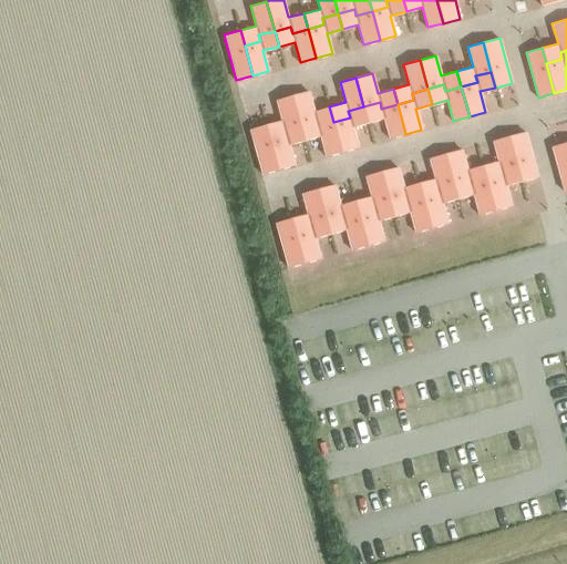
[(308,90),(292,94),(300,124),(316,120),(318,126),(333,122),(329,106),(313,111),(308,90)]
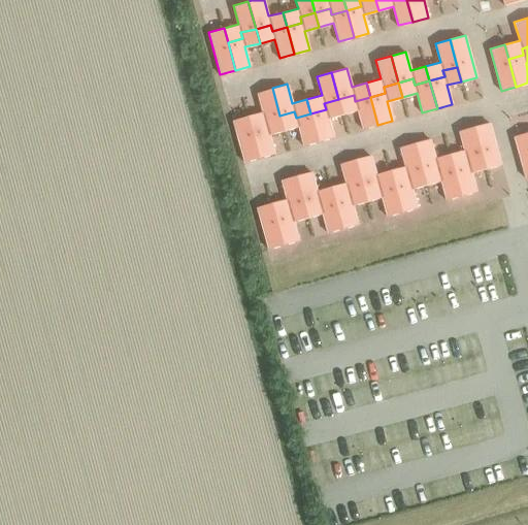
[(265,120),(279,116),(272,88),(257,92),(262,111),(248,116),(252,130),(266,126),(265,120)]
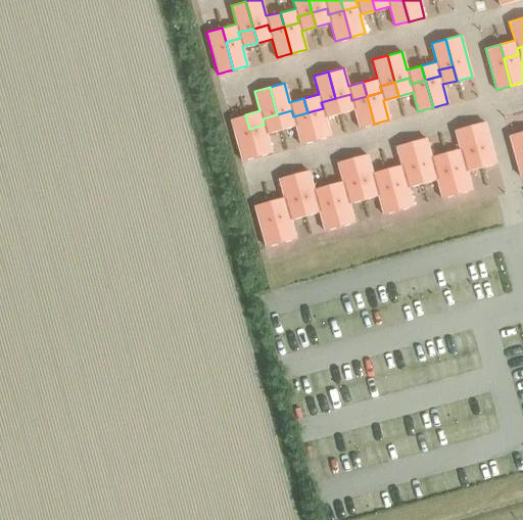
[(374,124),(367,96),(351,100),(350,94),(335,98),(339,112),(354,108),(360,128),(374,124)]
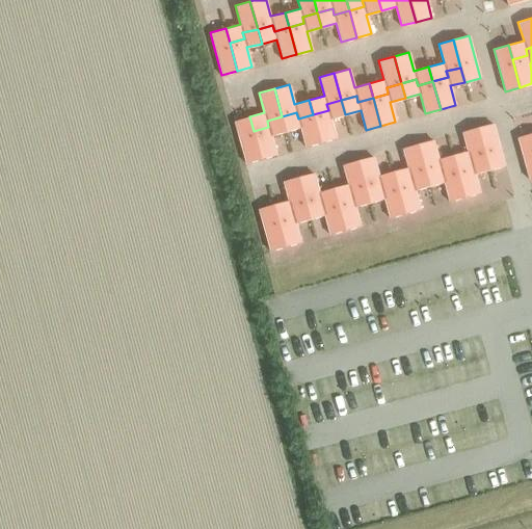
[(313,114),(321,141),(336,137),(330,118),(345,114),(341,100),(326,104),(328,110),(313,114)]
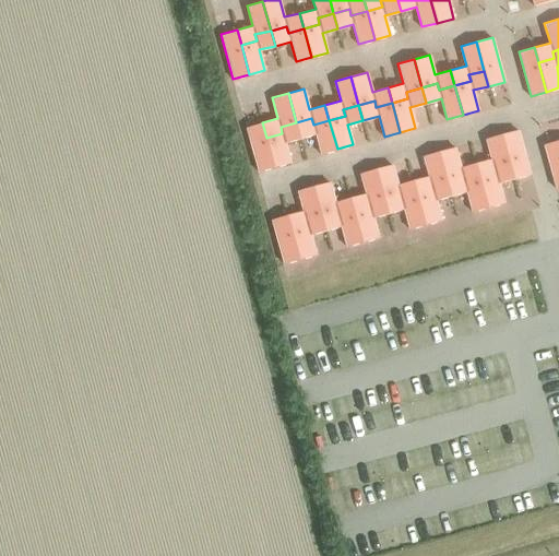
[(296,122),(300,138),(316,133),(321,153),(337,149),(329,120),(313,125),(311,118),(296,122)]
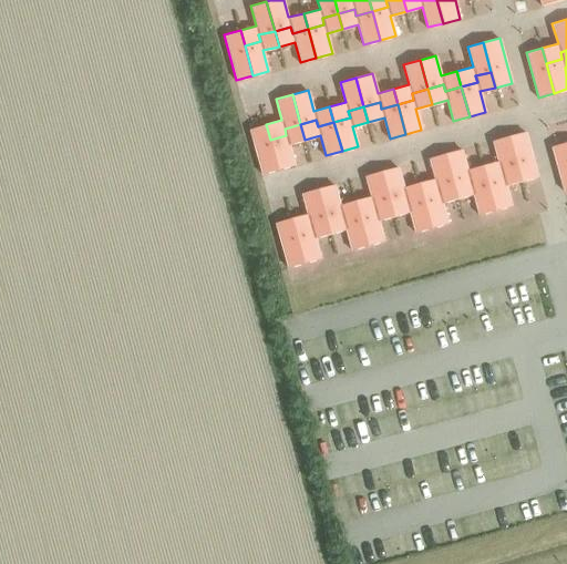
[(278,168),(270,140),(266,124),(249,129),(263,173),(278,168)]
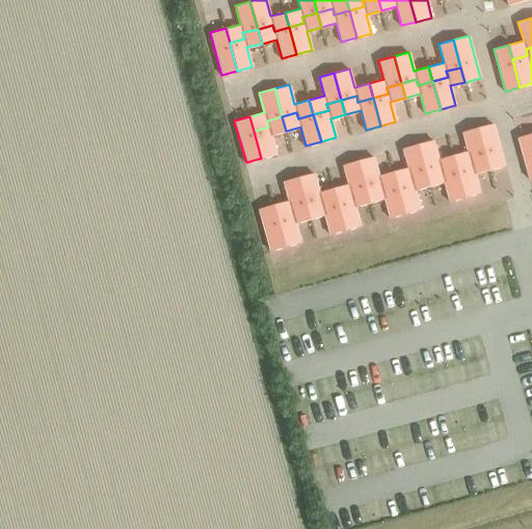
[(254,131),(261,158),(275,154),(270,135),(286,131),(282,116),(267,121),(268,127),(254,131)]
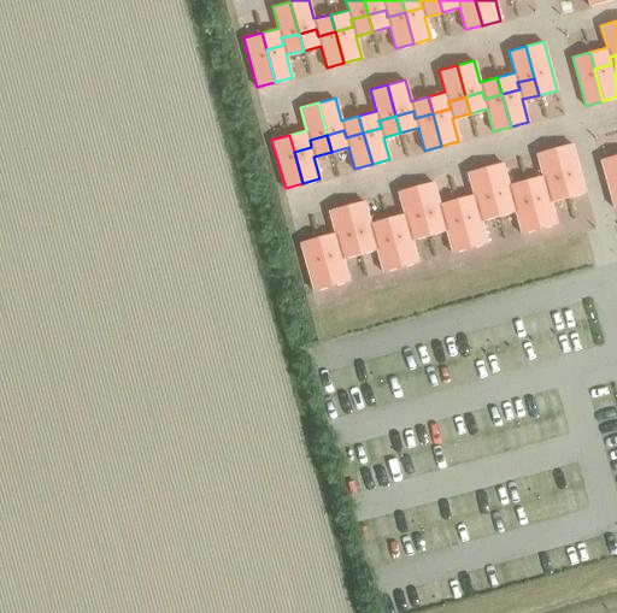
[(571,142),(553,147),(563,180),(566,196),(585,192),(571,142)]
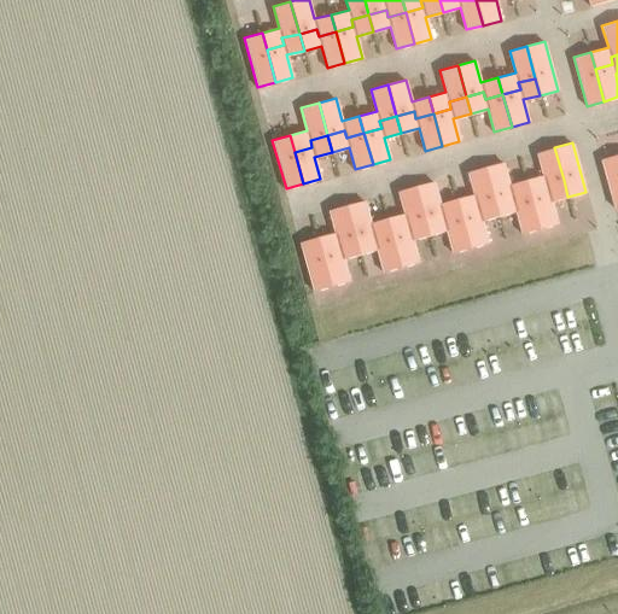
[(526,180),(530,197),(548,192),(546,185),(564,180),(554,147),(537,152),(543,175),(526,180)]
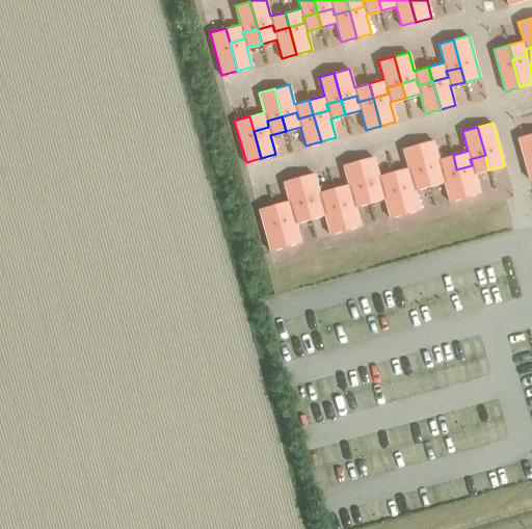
[(529,179),(531,178),(531,132),(517,137),(529,179)]
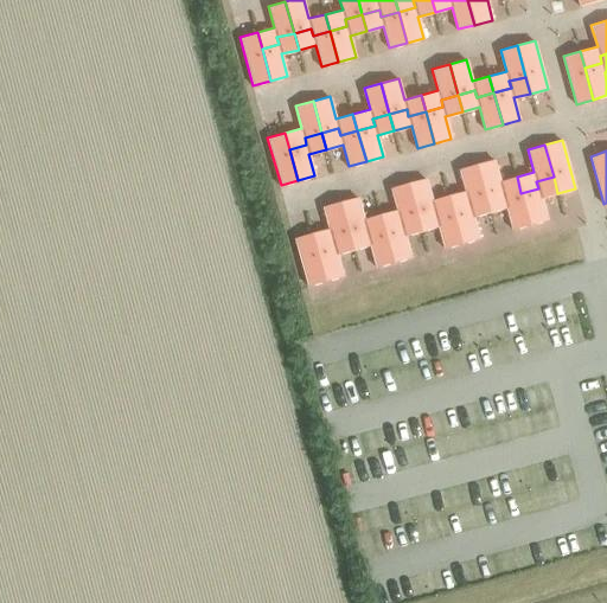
[(493,159),(477,164),(485,196),(502,191),(504,198),(521,193),(517,177),(499,181),(493,159)]
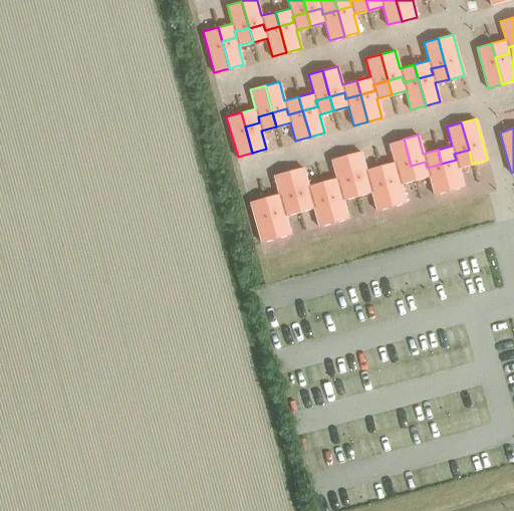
[(411,166),(404,139),(389,143),(394,162),(379,165),(383,180),(398,176),(397,170),(411,166)]
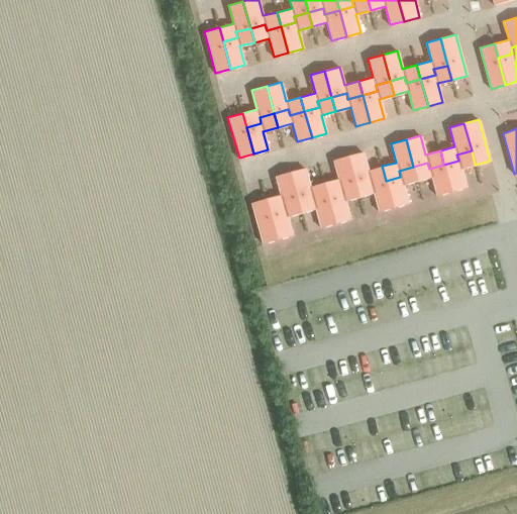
[(475,165),(472,150),(456,155),(458,161),(443,165),(451,191),(466,187),(460,169),(475,165)]
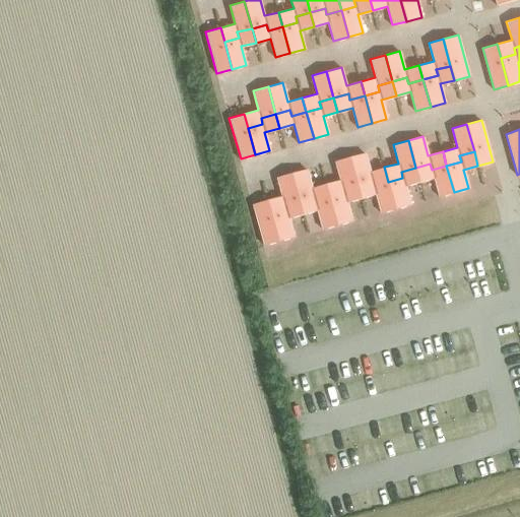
[(388,182),(384,167),(370,171),(365,152),(349,156),(358,184),(372,180),(374,185),(388,182)]
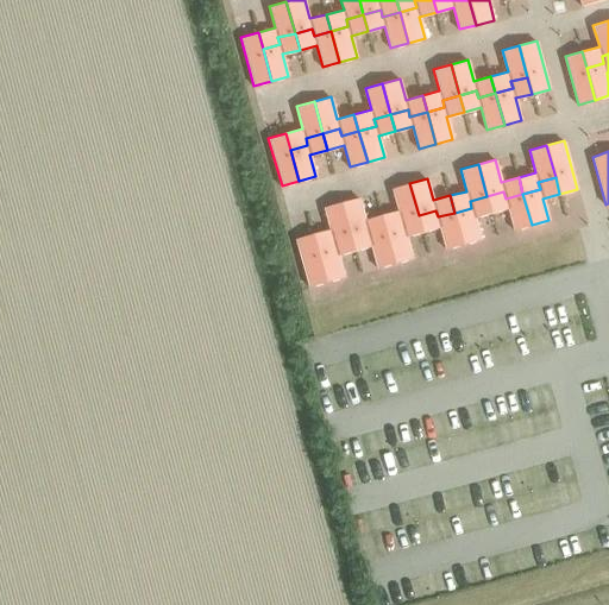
[(382,214),(385,231),(403,226),(401,219),(419,215),(409,183),(393,188),(399,209),(382,214)]
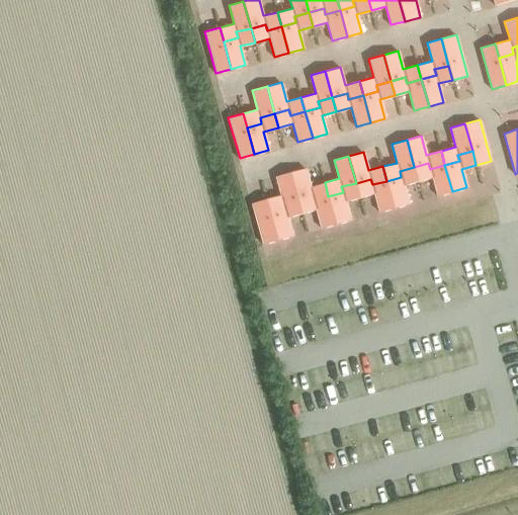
[(428,163),(414,167),(418,181),(432,177),(437,195),(452,191),(444,165),(430,169),(428,163)]
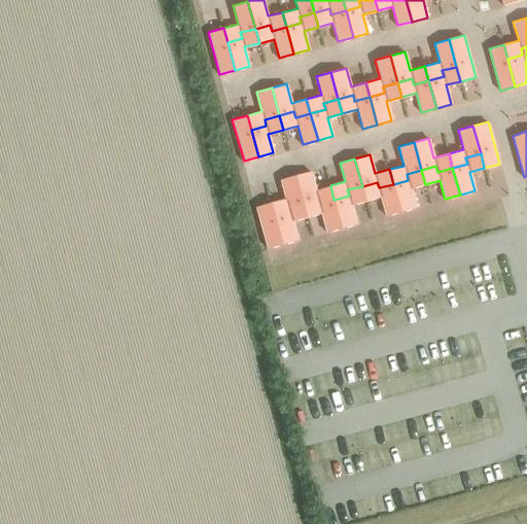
[(393,184),(400,211),(416,207),(411,188),(425,184),(421,170),(407,174),(408,180),(393,184)]
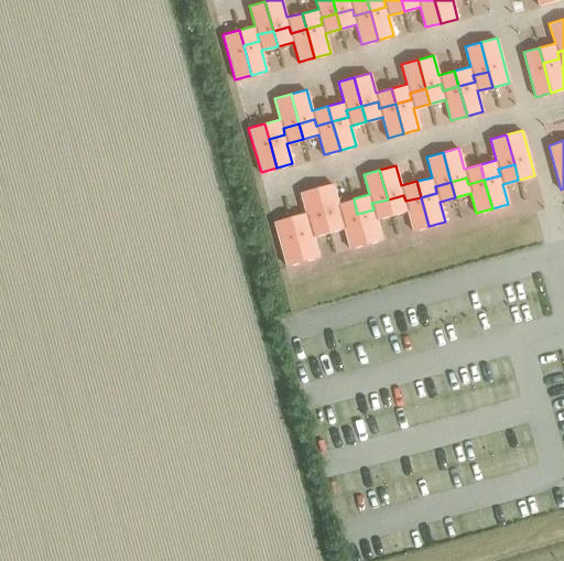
[(357,214),(354,198),(337,203),(332,183),(316,187),(324,216),(339,212),(342,218),(357,214)]
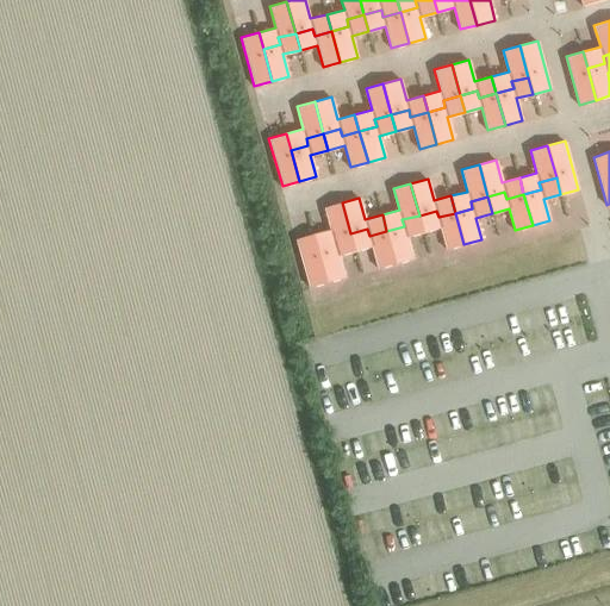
[(330,229),(313,233),(318,250),(335,245),(334,238),(350,233),(342,202),(324,207),(330,229)]
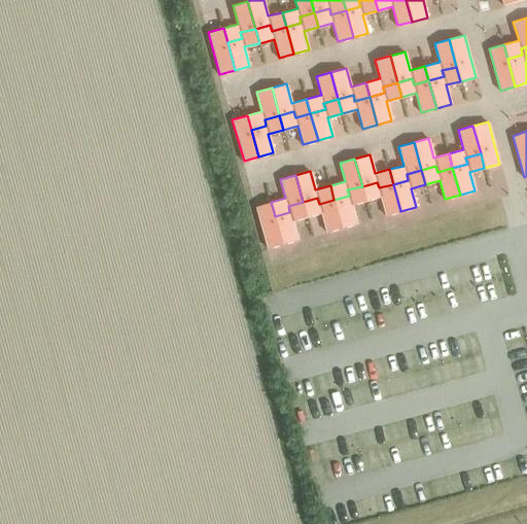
[(377,182),(362,186),(365,201),(381,197),(386,215),(400,211),(393,184),(379,187),(377,182)]
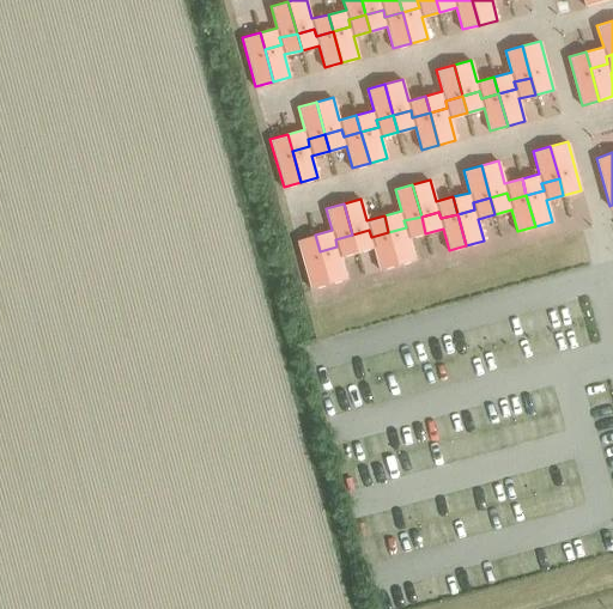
[(425,233),(422,217),(404,220),(406,227),(388,232),(398,265),(414,260),(408,237),(425,233)]
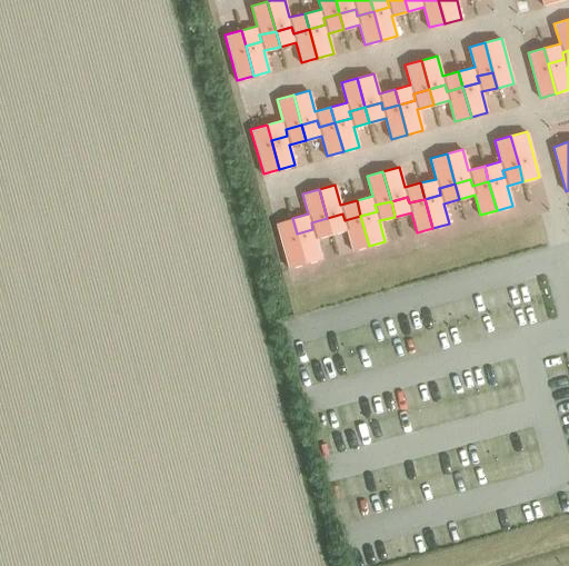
[(342,214),(327,218),(331,234),(347,229),(352,250),(369,246),(360,216),(345,220),(342,214)]
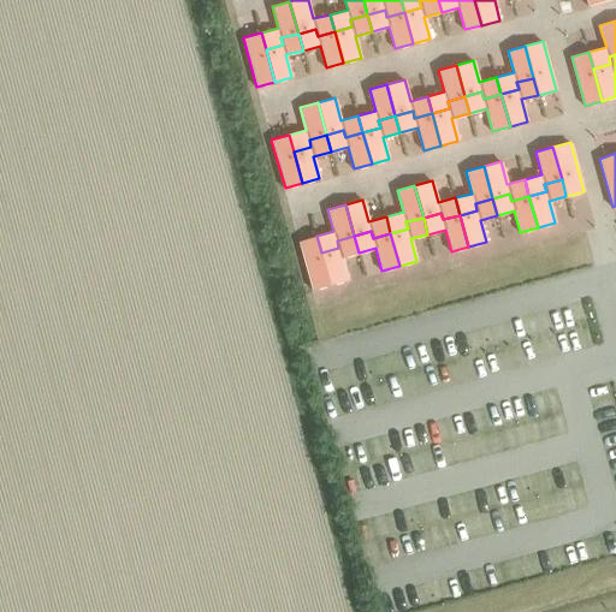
[(313,290),(330,285),(321,253),(317,236),(300,241),(313,290)]
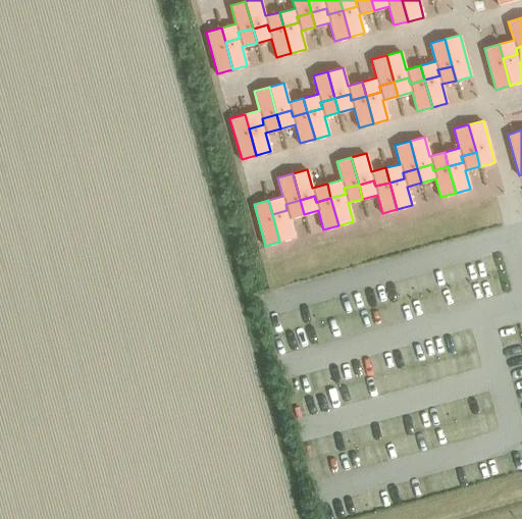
[(290,218),(304,214),(300,200),(285,204),(286,210),(272,214),(279,242),(295,238),(290,218)]
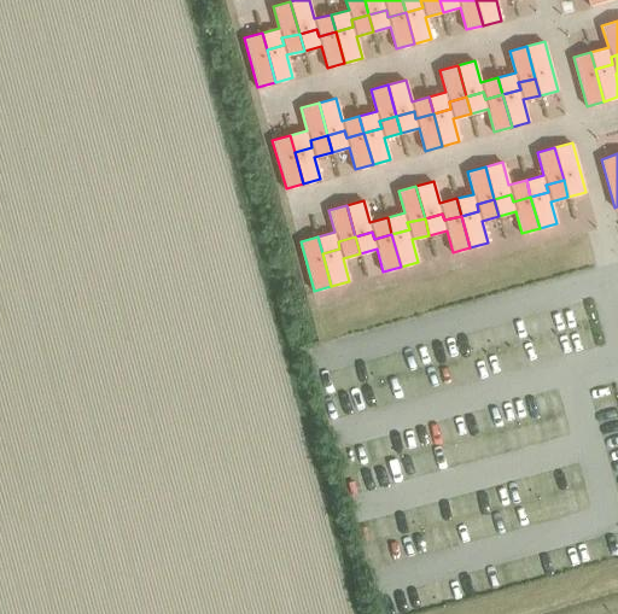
All buildings are outlined.
